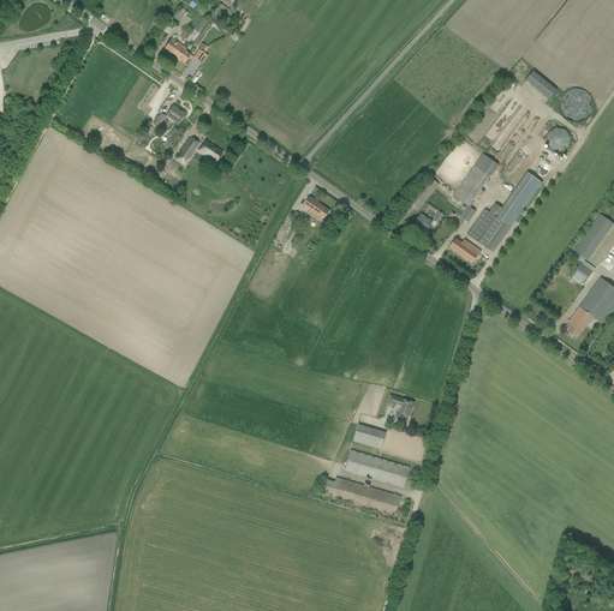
[(174,15),(180,18),(188,9),(180,4),(174,15)]
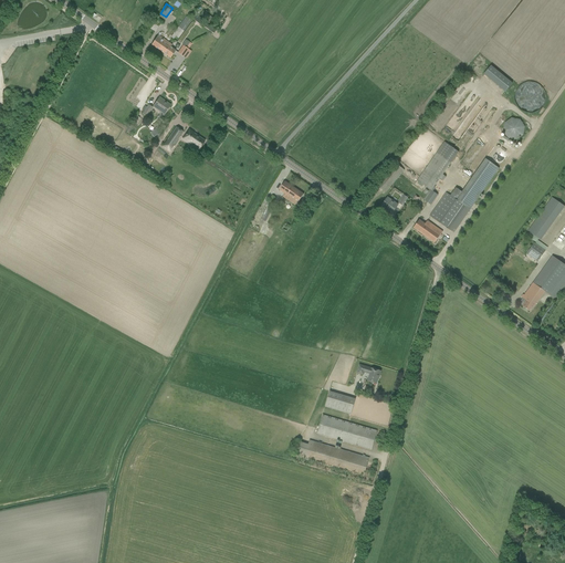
[(171,34),(175,35),(177,33),(179,35),(192,18),(188,13),(177,28),(176,28),(171,34)]
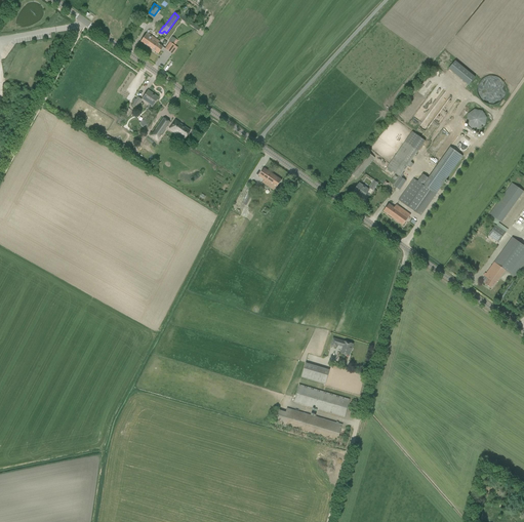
[(142,39),(153,46),(159,51),(164,44),(159,41),(161,39),(148,30),(145,35),(142,39)]
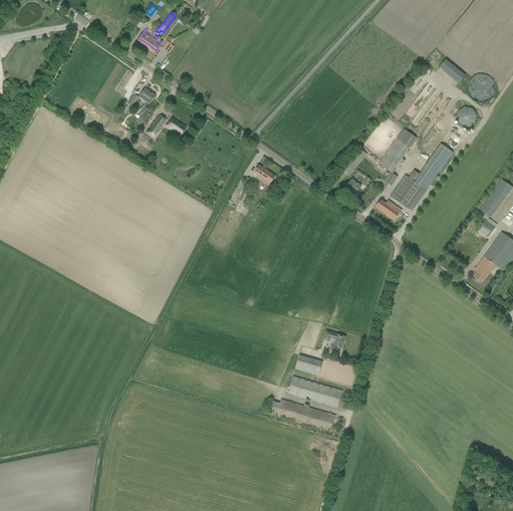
[(172,42),(170,40),(173,35),(169,33),(166,38),(167,38),(163,45),(168,48),(172,42)]
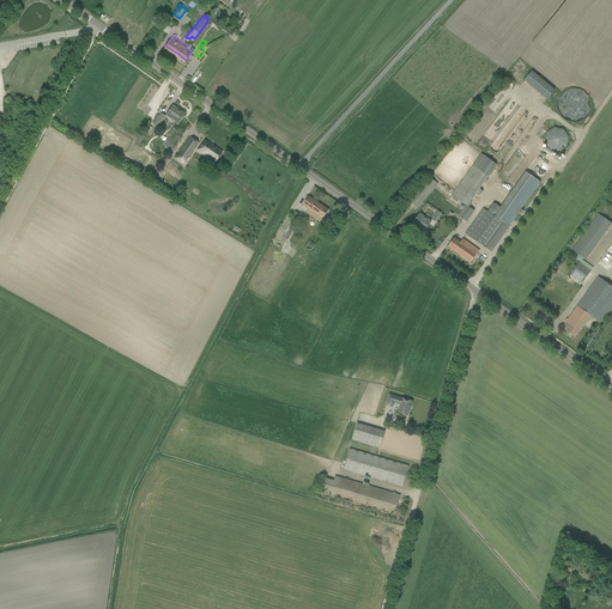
[(588,108),(593,107),(591,95),(587,95),(586,87),(580,89),(581,91),(574,91),(575,97),(571,98),(573,110),(575,110),(575,114),(588,111),(588,108)]
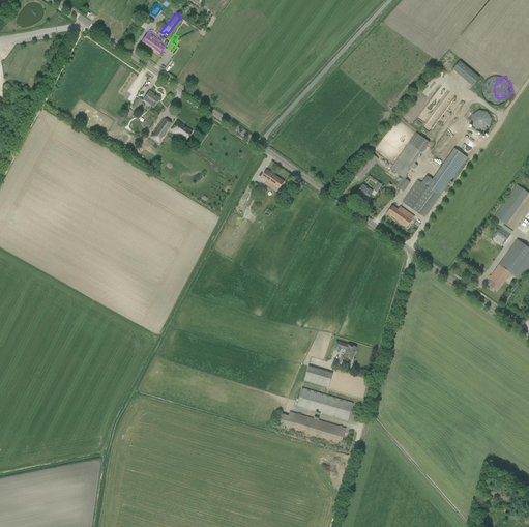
[(144,97),(154,104),(160,95),(150,88),(144,97)]
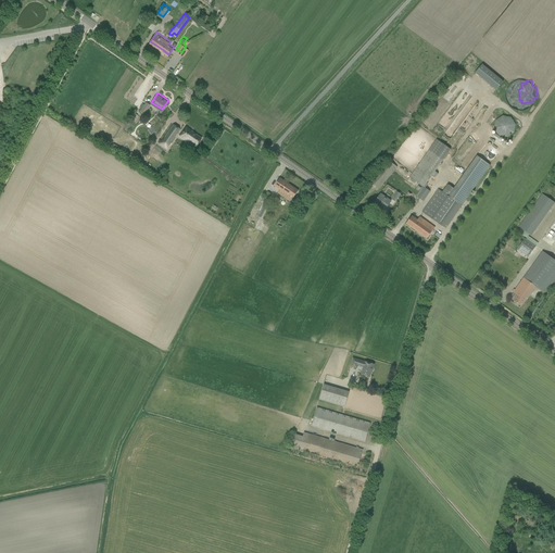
[(140,109),(144,112),(151,103),(147,100),(144,102),(142,105),(140,109)]
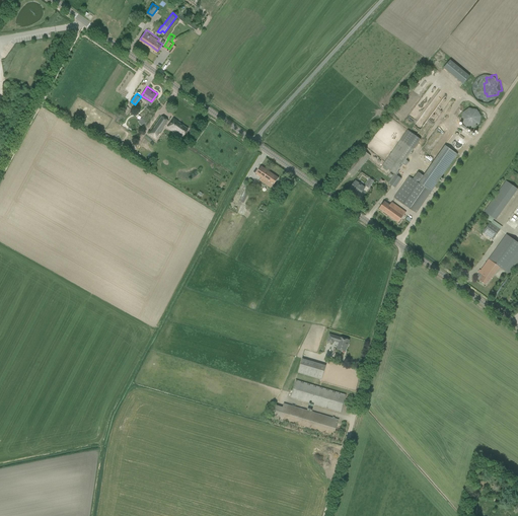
[(461,118),(466,124),(473,126),(481,122),(482,114),(477,106),(469,105),(463,109),(461,118)]
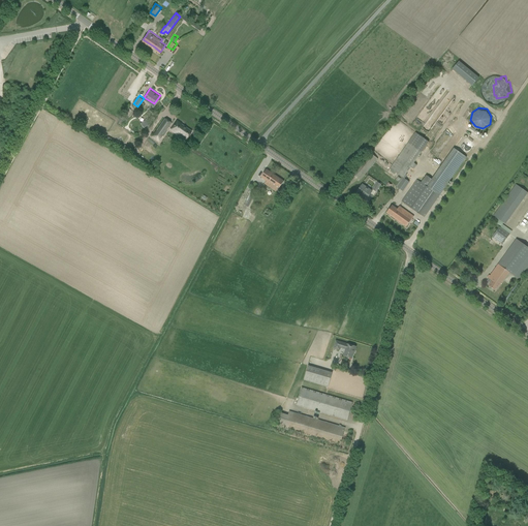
[(178,119),(172,127),(187,137),(192,129),(178,119)]
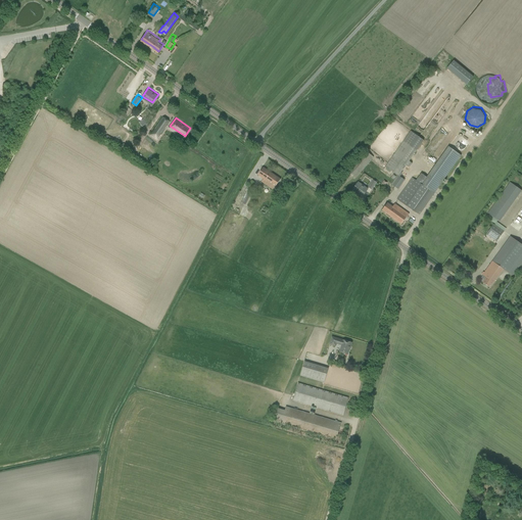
[(160,119),(151,132),(157,137),(168,123),(160,119)]
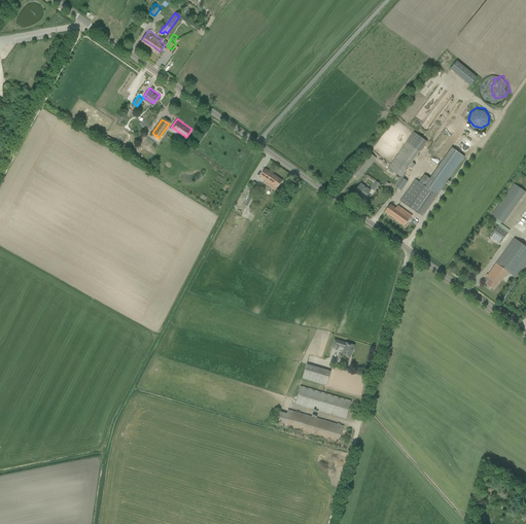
[(402,174),(421,149),(428,139),(415,130),(389,165),(401,173),(402,174)]
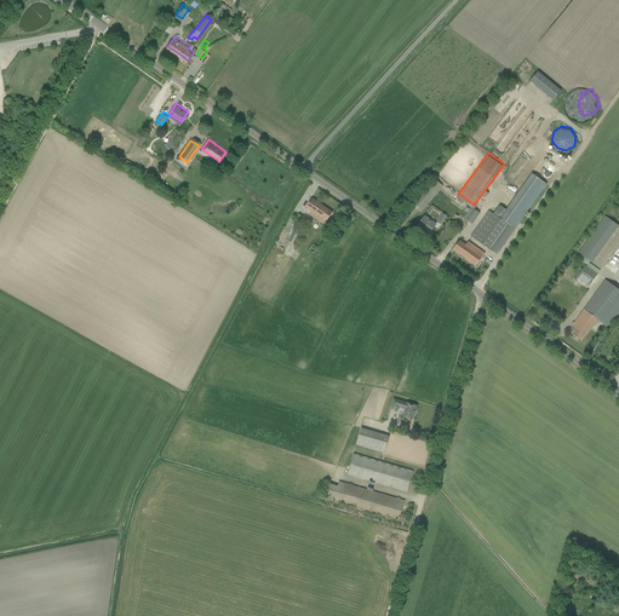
[(143,174),(150,178),(155,172),(147,167),(143,174)]
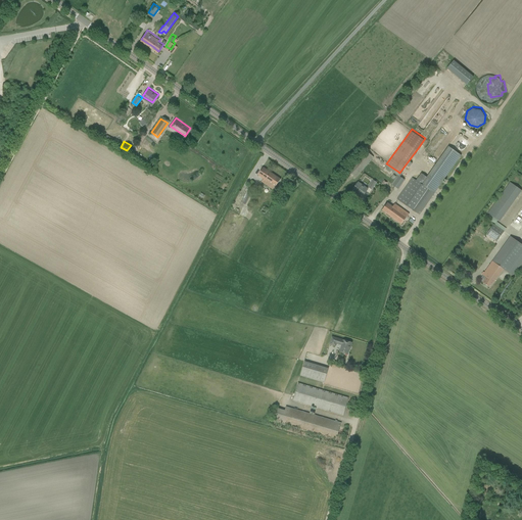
[(398,196),(420,211),(420,213),(462,153),(453,146),(431,177),(422,171),(417,178),(414,175),(398,196)]
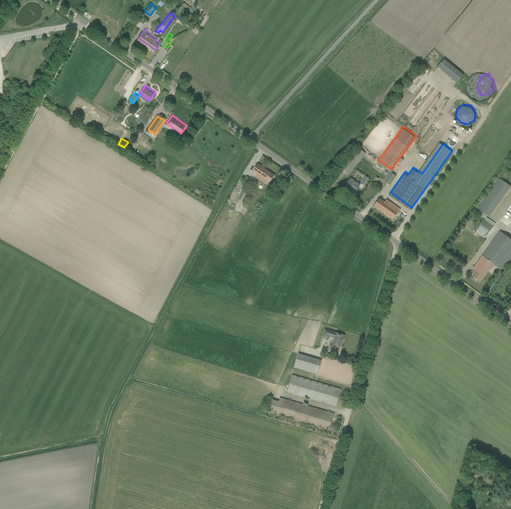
[(256,175),(268,183),(276,173),(258,161),(253,169),(258,172),(256,175)]
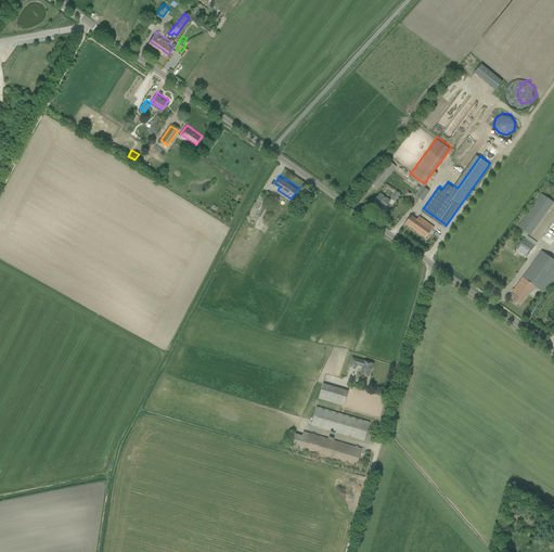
[(424,183),(423,182),(415,193),(423,197),(430,188),(424,183)]
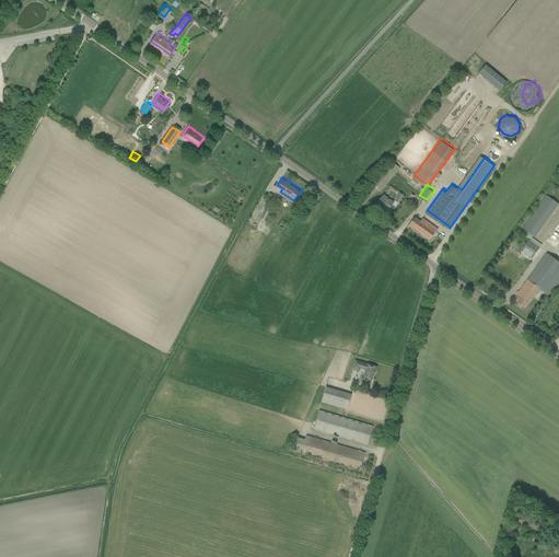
[(524,227),(536,234),(558,201),(558,199),(548,192),(524,227)]
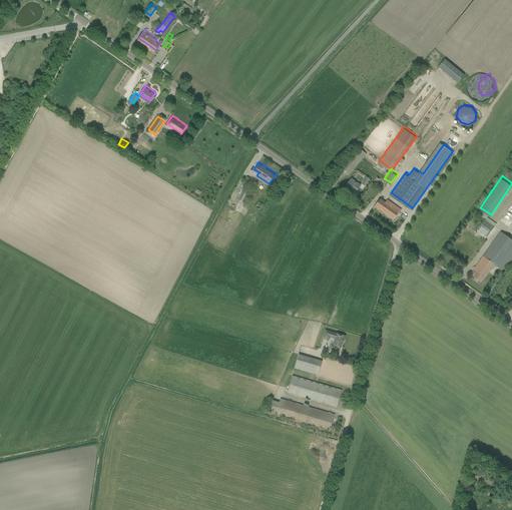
[(353,186),(352,187),(357,190),(362,182),(352,176),(348,182),(353,186)]
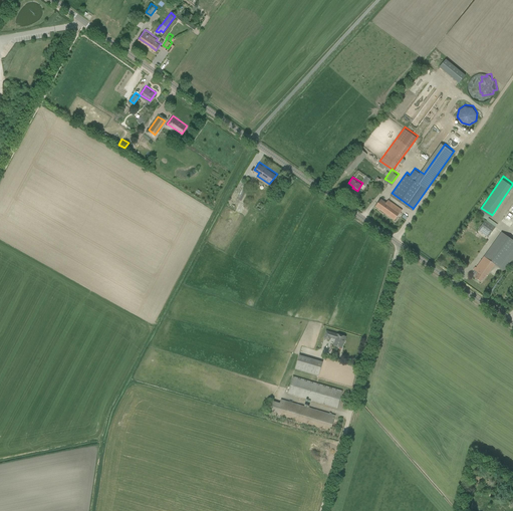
[(238,196),(242,199),(249,185),(245,183),(238,196)]
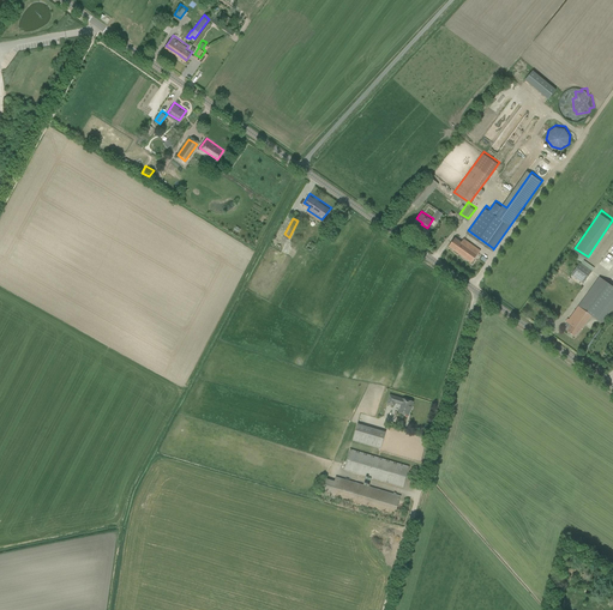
[(464,236),(462,240),(456,235),(450,243),(473,260),(481,248),(464,236)]
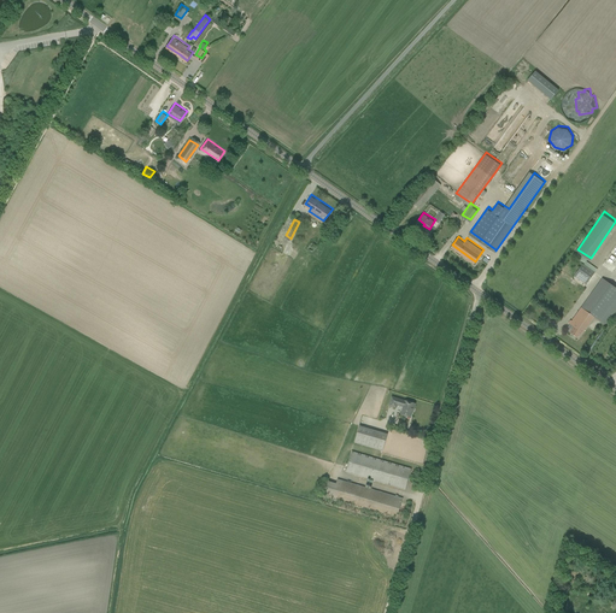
[(576,271),(588,280),(596,270),(584,261),(576,271)]
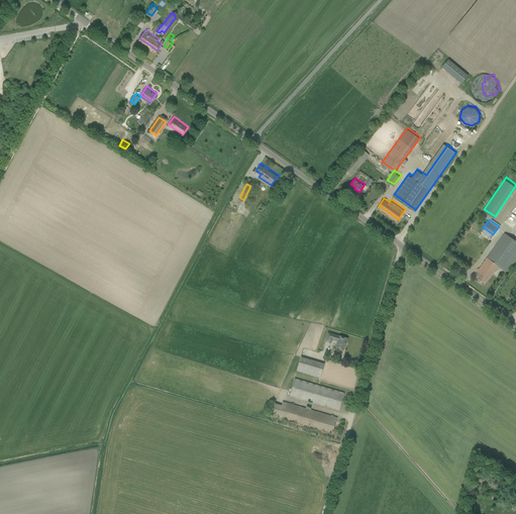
[(508,269),(515,259),(515,238),(505,231),(480,267),(479,266),(477,269),(482,272),(479,276),(486,281),(499,263),(508,269)]
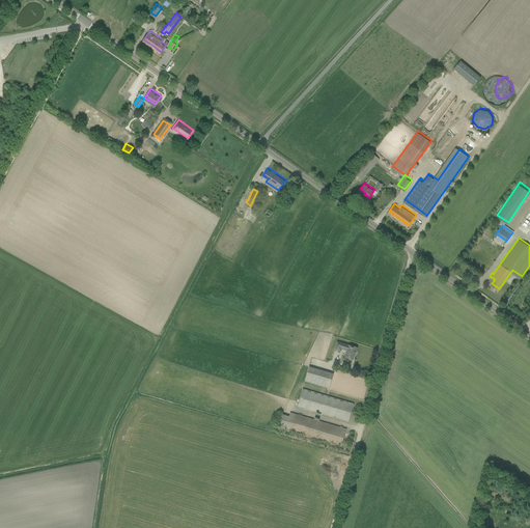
[(346,355),(350,355),(354,357),(356,350),(357,350),(358,345),(350,342),(344,341),(338,339),(336,346),(340,349),(341,345),(347,348),(346,355)]
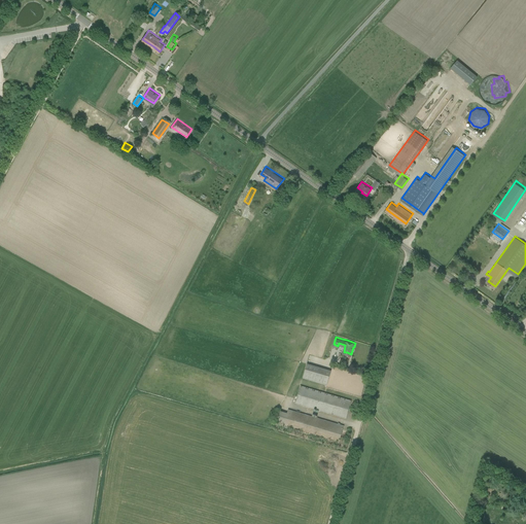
[(304,376),(327,383),(331,369),(308,361),(304,376)]
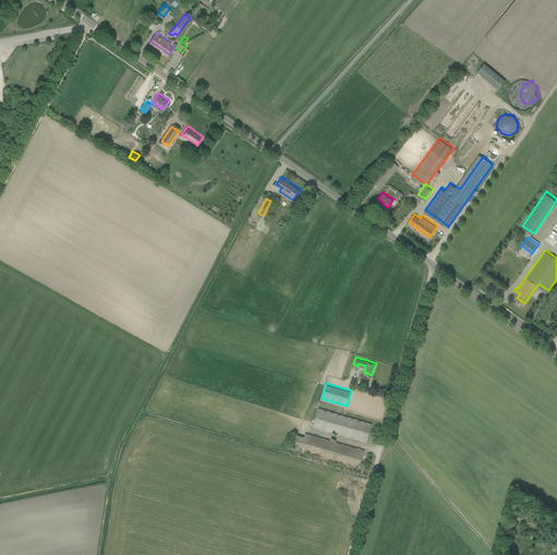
[(314,424),(362,438),(367,441),(373,422),(319,406),(314,424)]
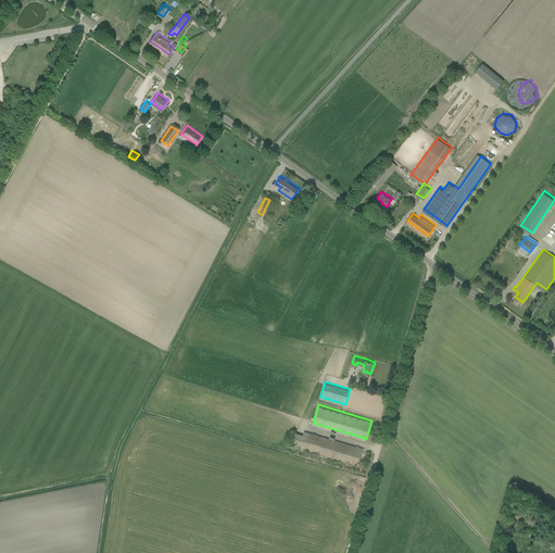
[(291,445),(358,465),(364,447),(304,429),(303,434),(295,430),(291,445)]
